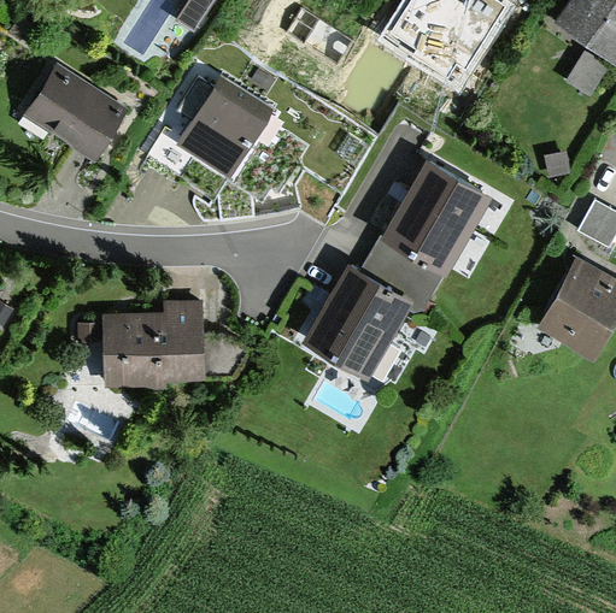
[(185,0),(172,19),(198,35),(220,0),(185,0)]
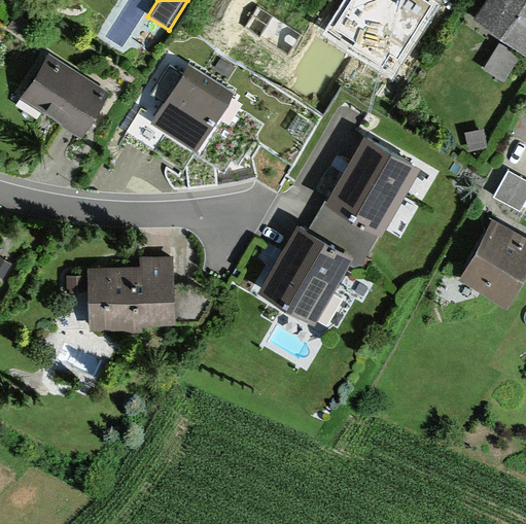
[(382,0),(350,0),(329,34),(388,70),(418,22),(382,0)]
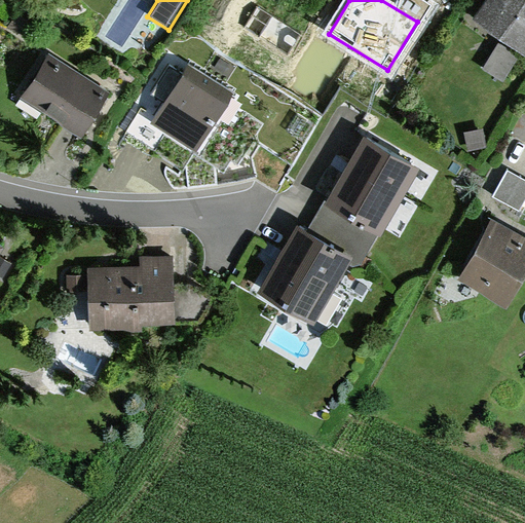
[(524,0),(484,0),(474,15),(524,48),(524,0)]
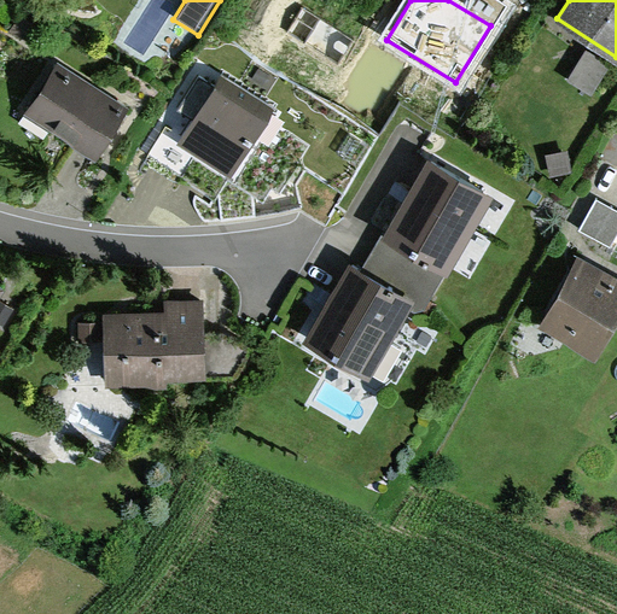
[(281,40),(333,74),(353,44),(300,10),(281,40)]
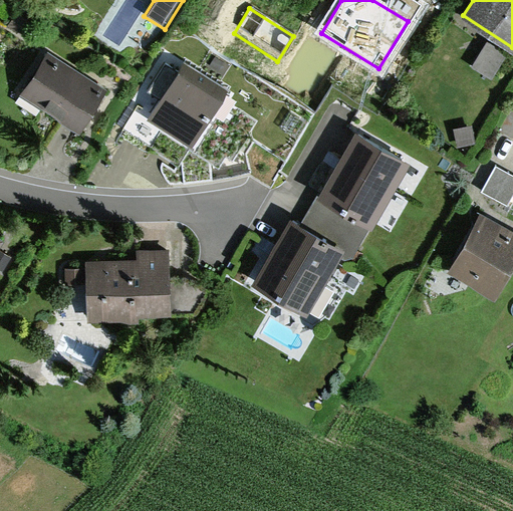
[(509,55),(489,42),(472,67),(492,80),(509,55)]
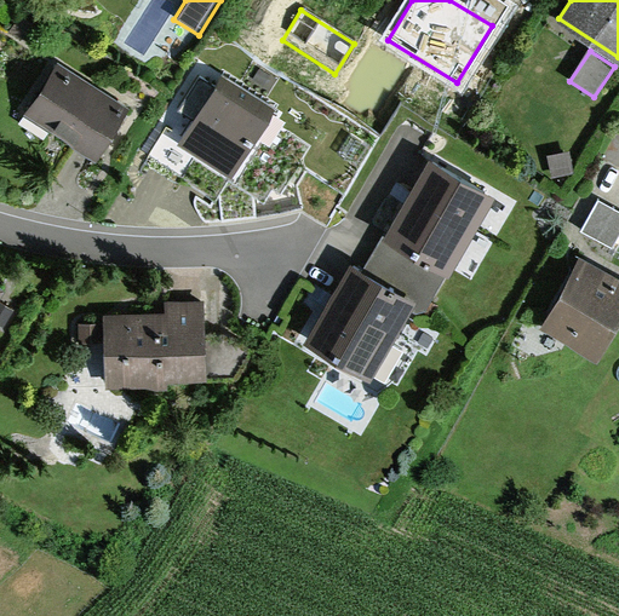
[(95,156),(126,108),(58,64),(27,113),(95,156)]
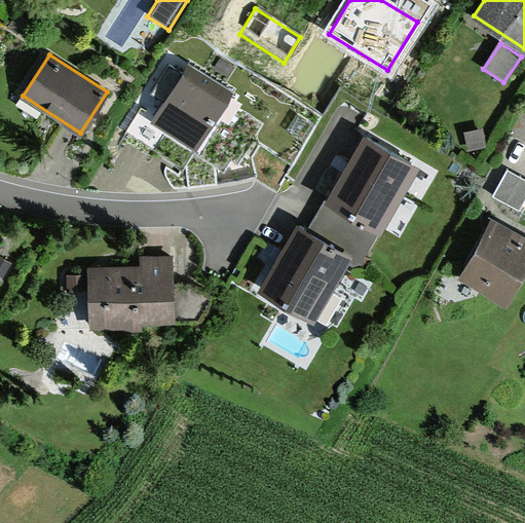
[(184,71),(152,123),(198,151),(230,99),(199,80),(184,71)]
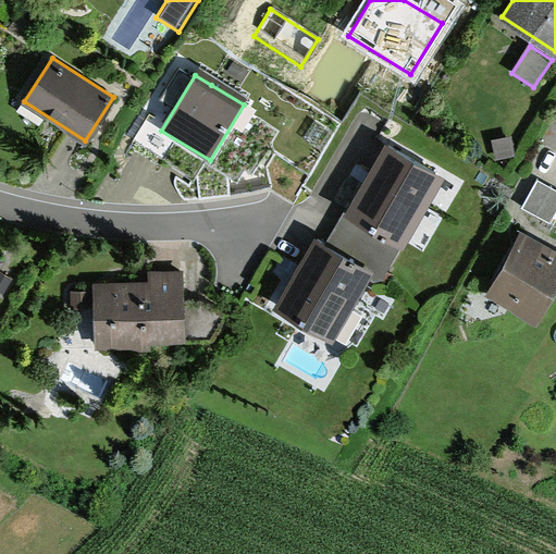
[(496,160),(516,157),(513,136),(492,140),(496,160)]
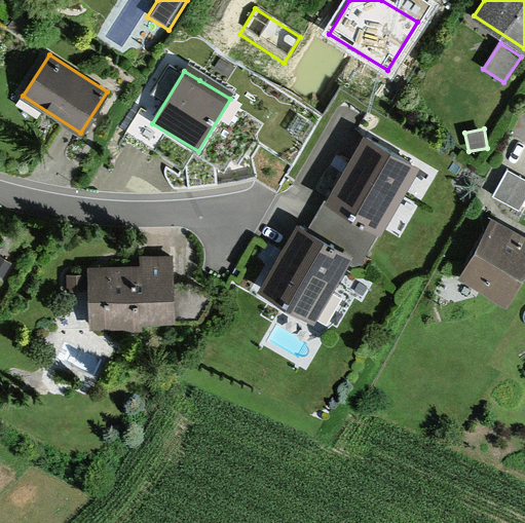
[(347,170),(330,200),(382,230),(420,164),(367,135),(347,170)]
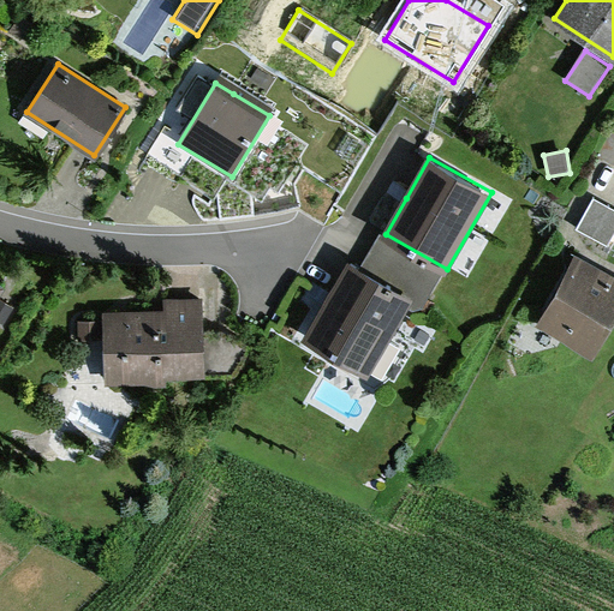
[(613,209),(595,198),(577,229),(607,246),(613,234),(613,209)]
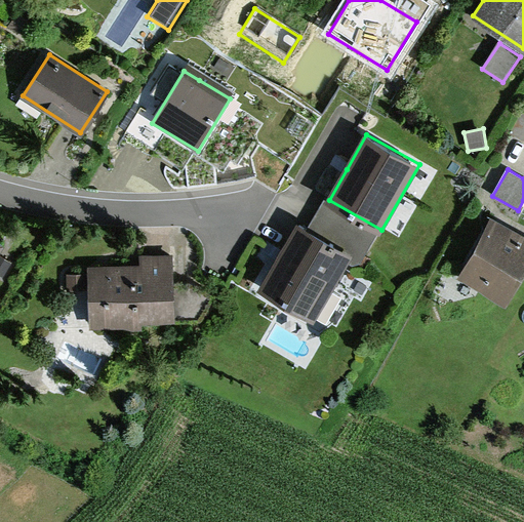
[(523,234),(491,217),(459,279),(482,290),(509,304),(523,274),(523,234)]
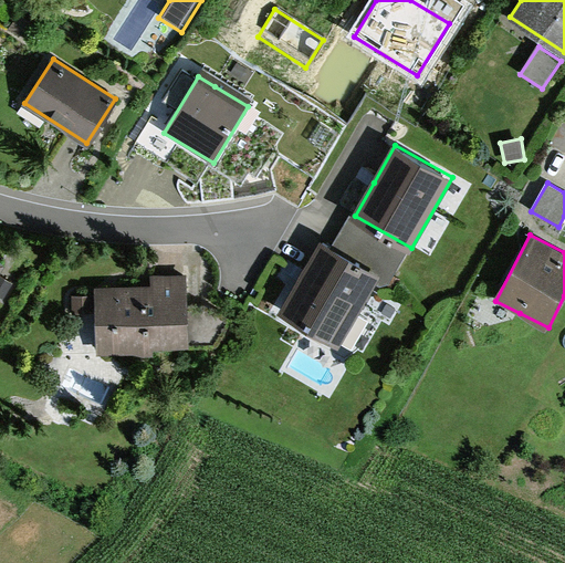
[(301,278),(283,311),(341,343),(379,273),(322,241),(301,278)]
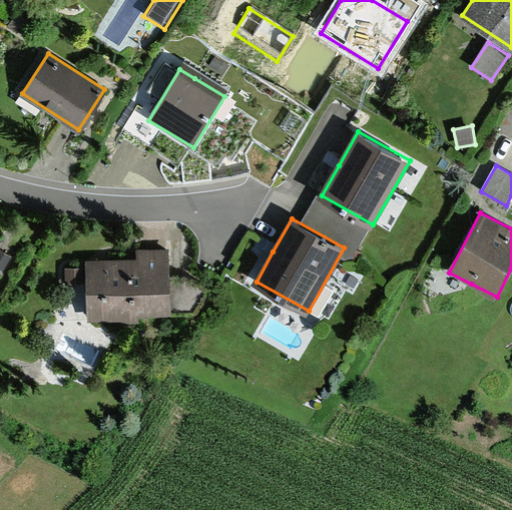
[(138,260),(87,261),(87,269),(67,269),(67,284),(89,284),(90,320),(140,320),(140,312),(169,312),(168,248),(138,249),(138,260)]
